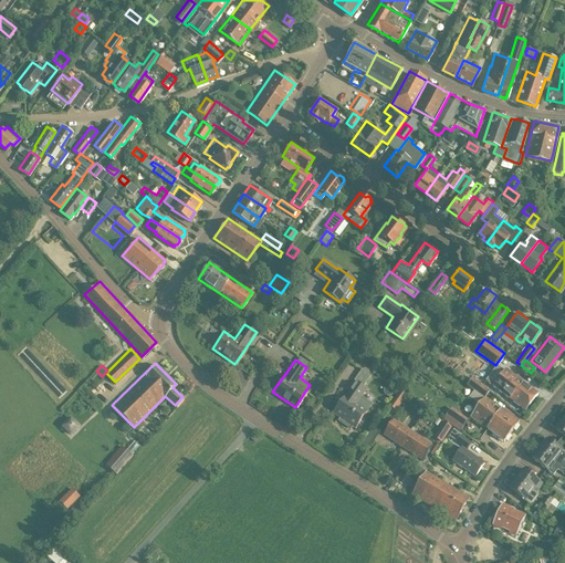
[(361,395),(366,387),(362,385),(369,374),(361,367),(353,378),(355,379),(345,394),(344,394),(332,410),(343,419),(342,421),(349,426),(351,424),(355,427),(357,423),(359,424),(366,415),(364,414),(367,409),(365,408),(369,403),(361,395)]
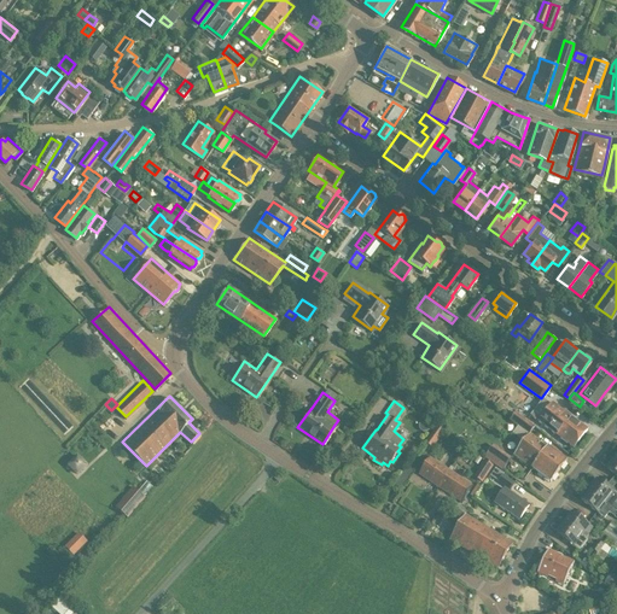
[(572,446),(586,428),(553,402),(552,402),(537,420),(572,446)]
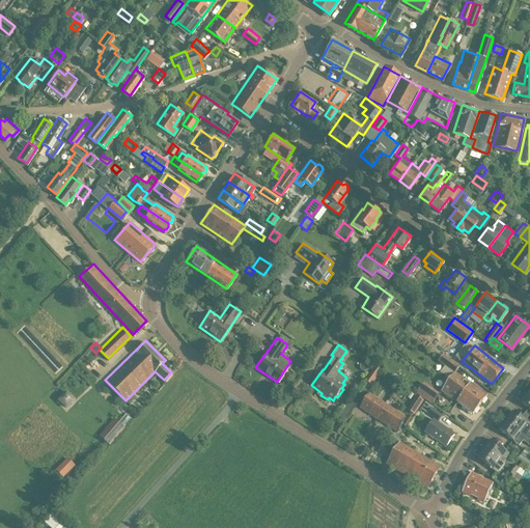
[(479,403),(485,394),(454,370),(458,365),(442,353),(437,359),(444,364),(439,370),(448,378),(479,403)]
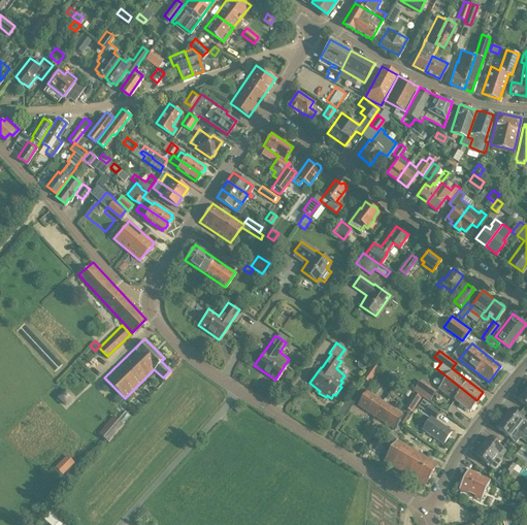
[(379,367),(371,362),(361,376),(368,382),(379,367)]
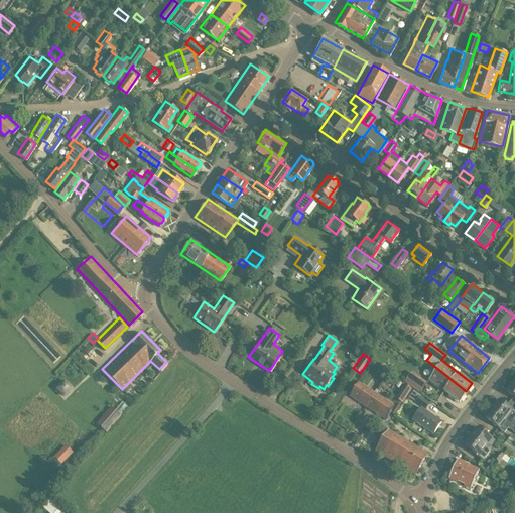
[(459,401),(466,391),(435,367),(430,374),(427,378),(459,401)]
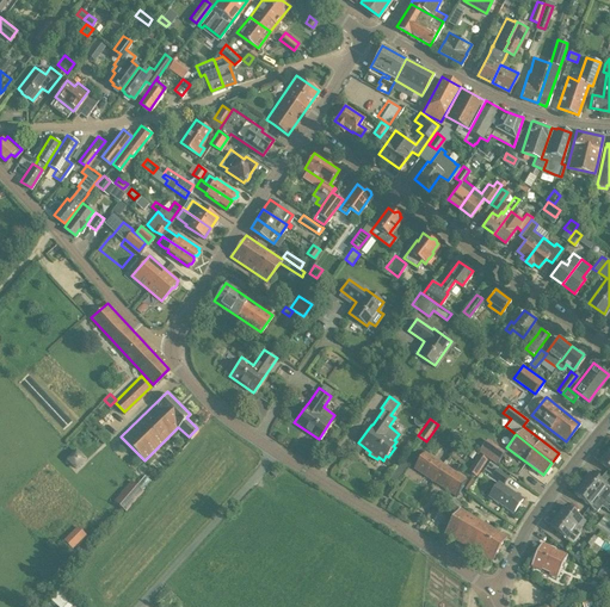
[(486,439),(479,450),(495,462),(504,451),(486,439)]
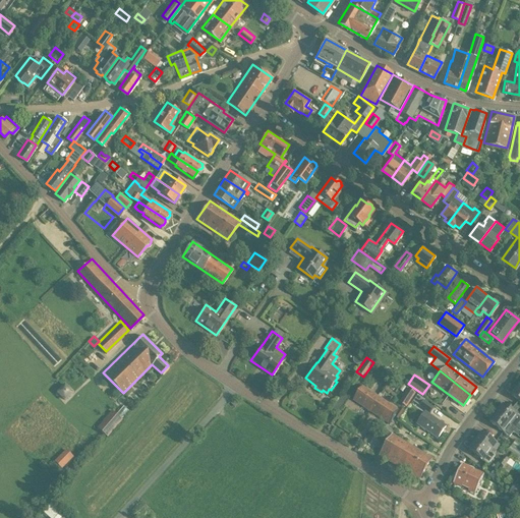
[(63,399),(71,389),(62,381),(53,390),(63,399)]
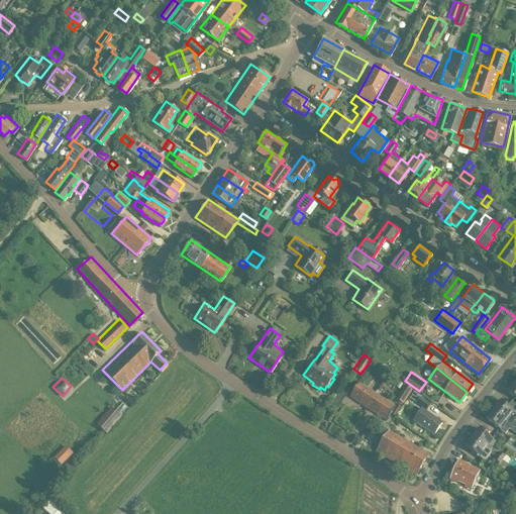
[(366,406),(375,392),(357,381),(348,395),(366,406)]
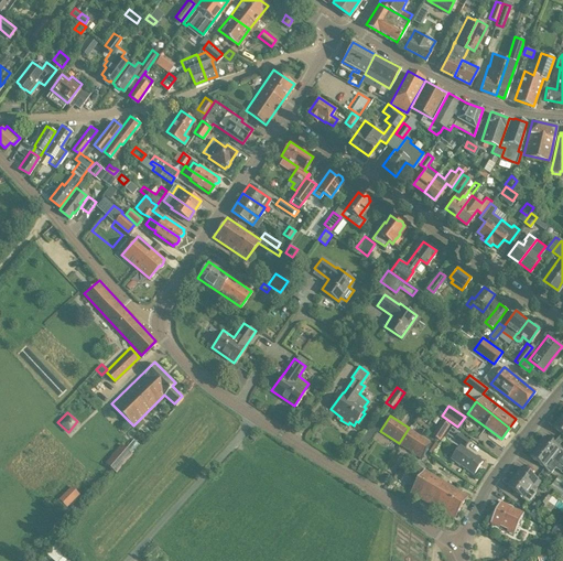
[(562,418),(561,416),(553,425),(562,433),(562,418)]
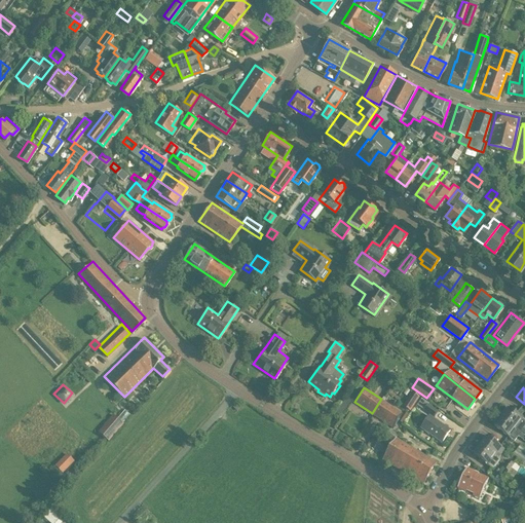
[(409,409),(419,395),(411,389),(402,404),(409,409)]
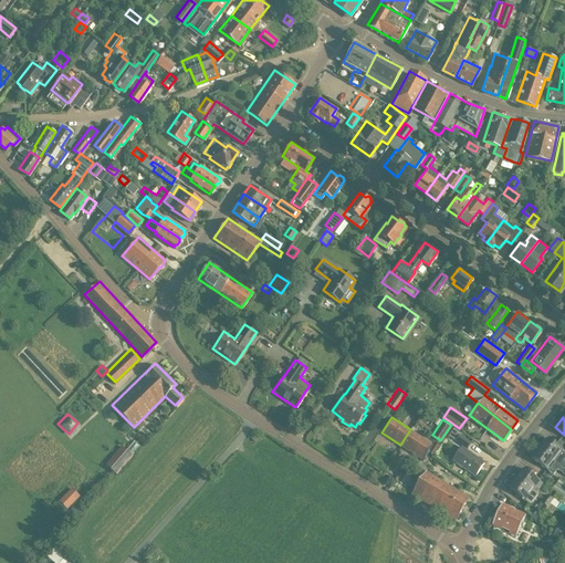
[(421,458),(431,444),(410,429),(400,445),(421,458)]
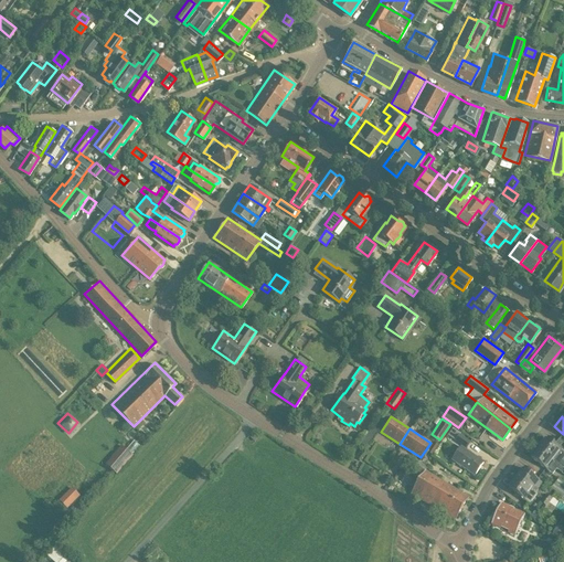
[(466,446),(469,441),(458,433),(455,438),(466,446)]
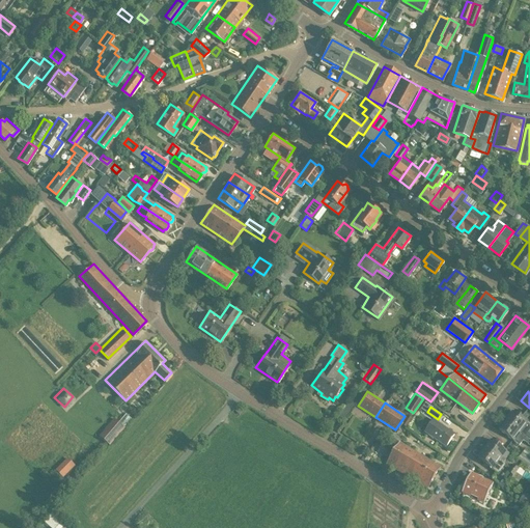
[(512,410),(505,419),(520,431),(529,438),(529,432),(527,431),(529,426),(529,423),(526,420),(512,410)]
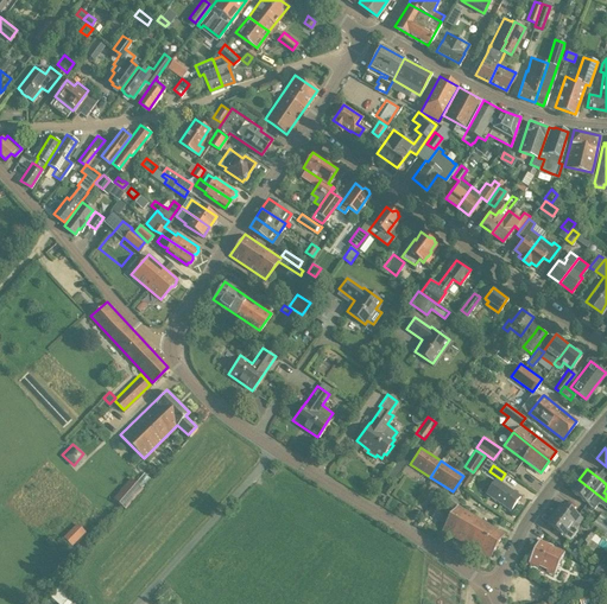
[(143,487),(130,475),(112,496),(125,507),(143,487)]
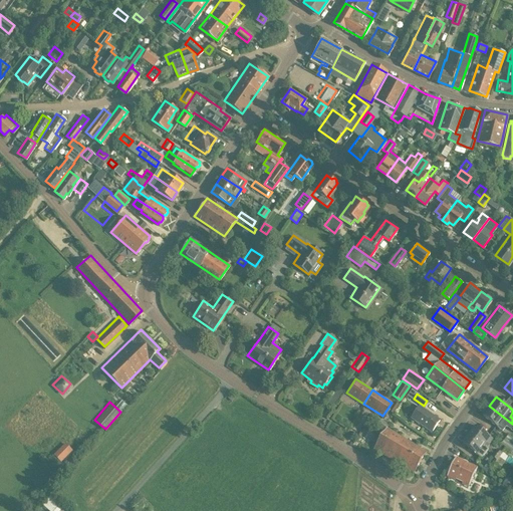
[(431,431),(439,419),(419,405),(410,417),(431,431)]
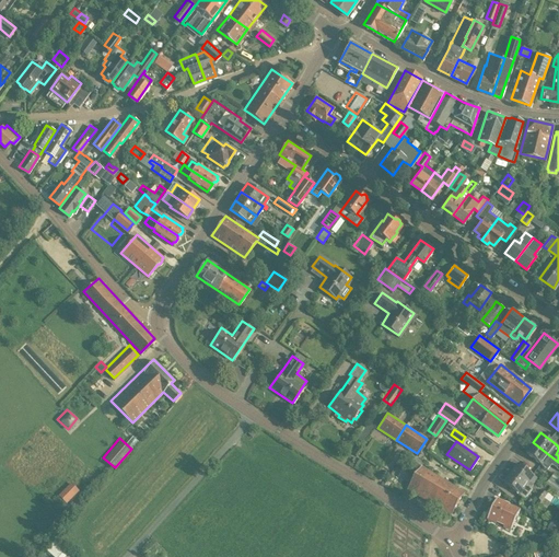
[(558,462),(548,454),(533,442),(526,451),(546,467),(550,462),(558,467),(558,462)]
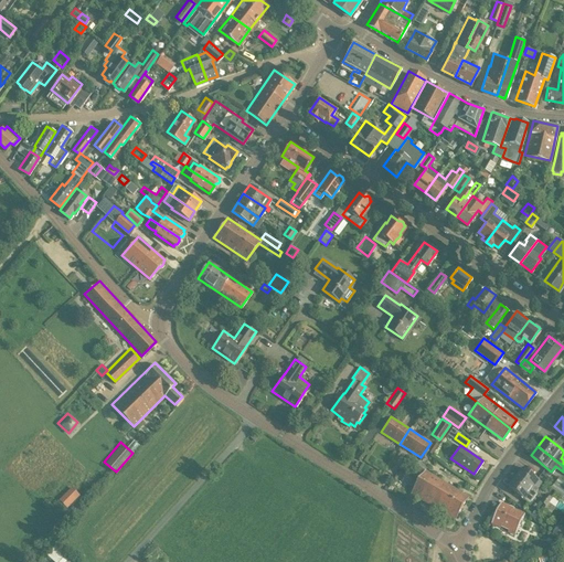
[(454,518),(468,495),(424,468),(426,466),(415,458),(411,464),(422,473),(410,491),(454,518)]
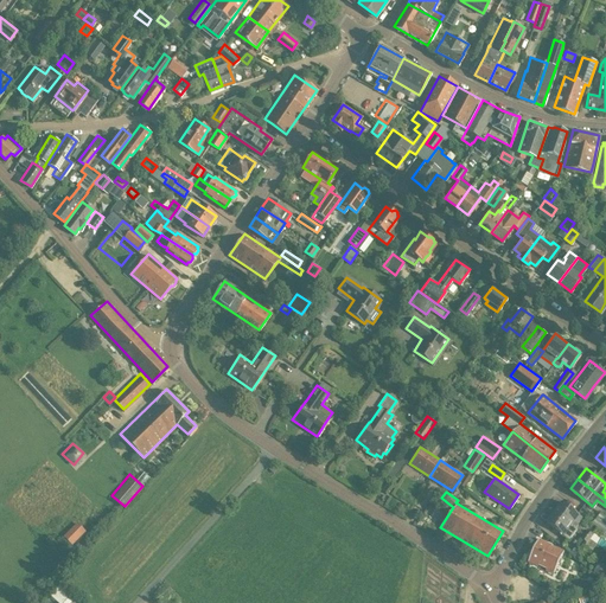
[(574,526),(581,515),(561,500),(554,511),(574,526)]
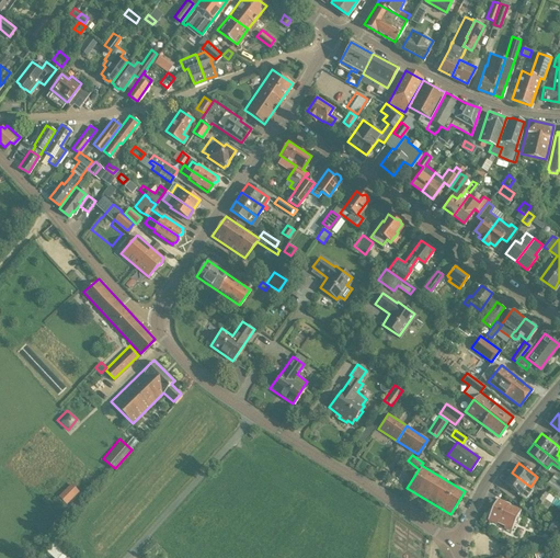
[(530,487),(512,473),(504,482),(525,498),(533,488),(530,487)]
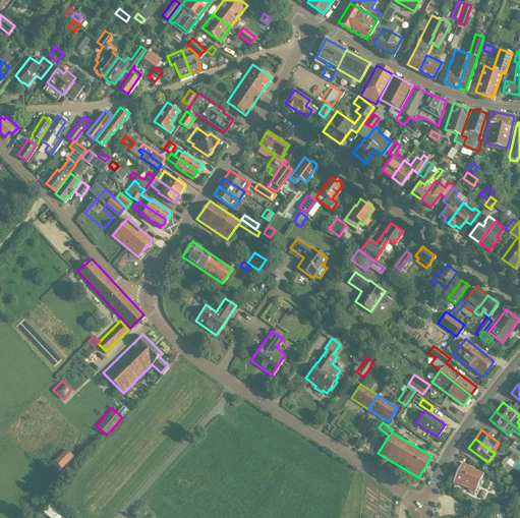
[(519,450),(519,442),(515,439),(511,444),(519,450)]
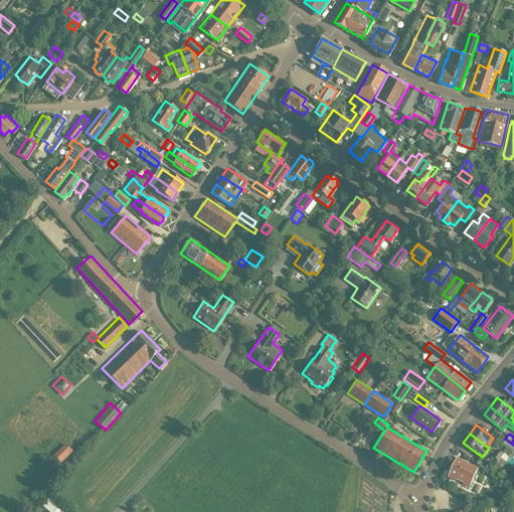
[(510,450),(513,445),(505,439),(502,443),(510,450)]
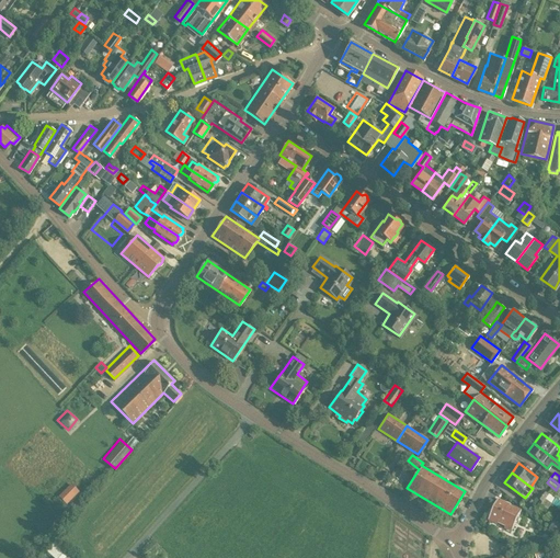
[(79,490),(70,481),(58,494),(66,503),(79,490)]
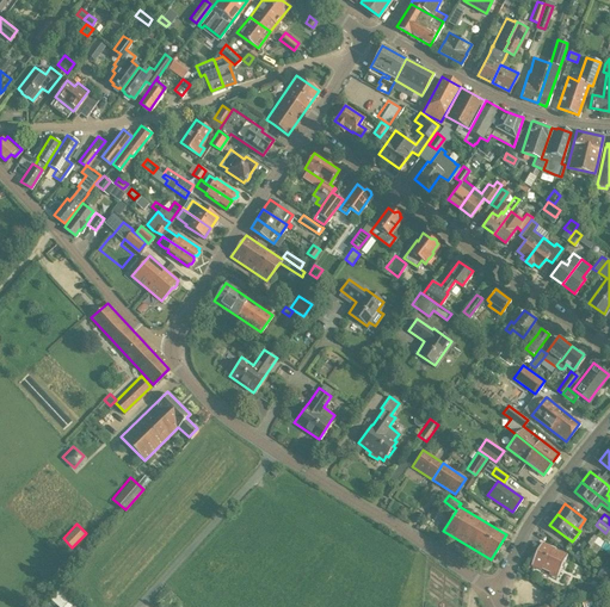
[(596,537),(590,532),(587,537),(596,543),(599,546),(604,540),(597,534),(596,537)]
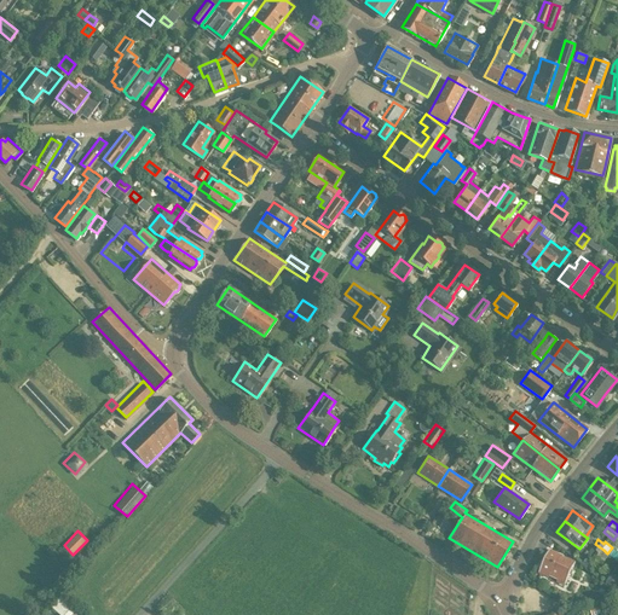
[(602,560),(607,553),(604,550),(595,544),(591,547),(598,552),(596,553),(602,560)]
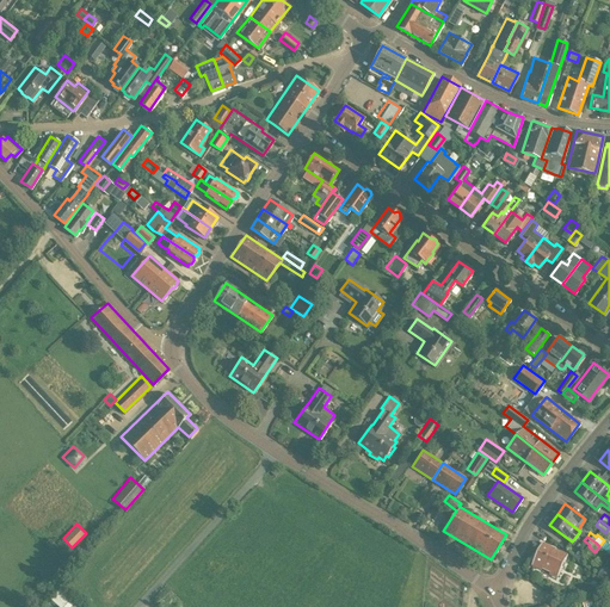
[(558,551),(554,549),(554,546),(541,540),(530,563),(541,568),(541,565),(549,569),(548,571),(555,575),(566,552),(559,549),(558,551)]
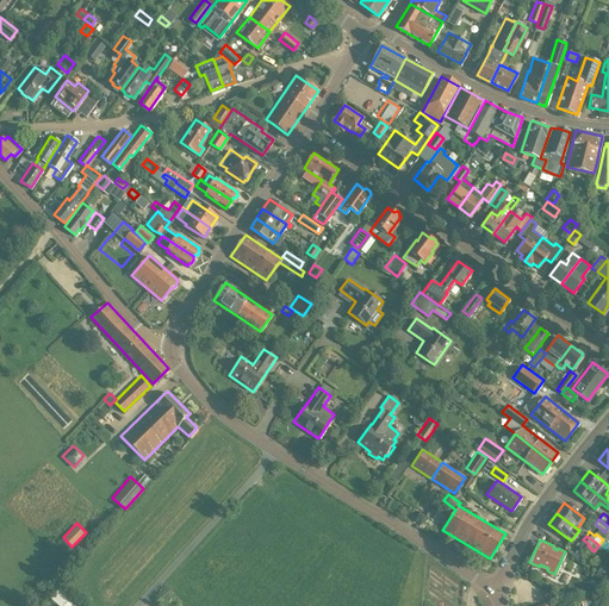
[(606,580),(608,575),(608,569),(602,564),(595,572),(606,580)]
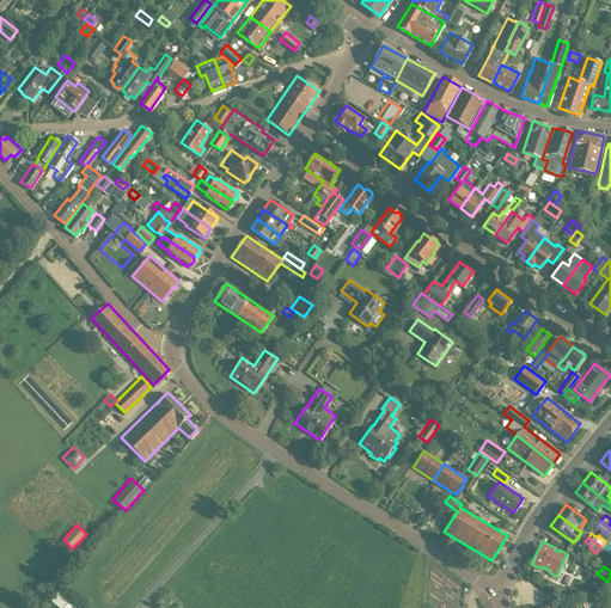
[(61,607),(71,597),(59,588),(49,599),(59,606),(56,607),(61,607)]
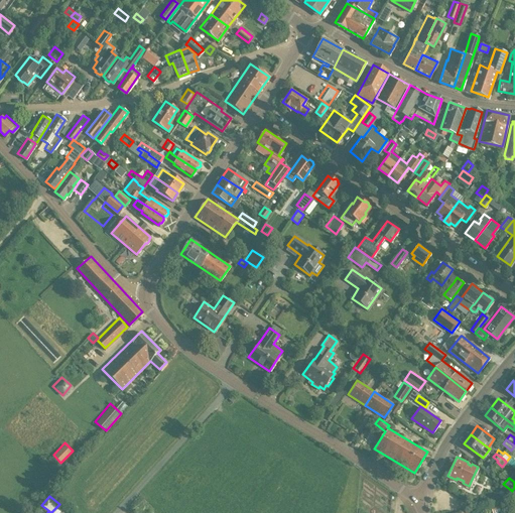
[(500,501),(491,505),(494,512),(503,509),(500,501)]
